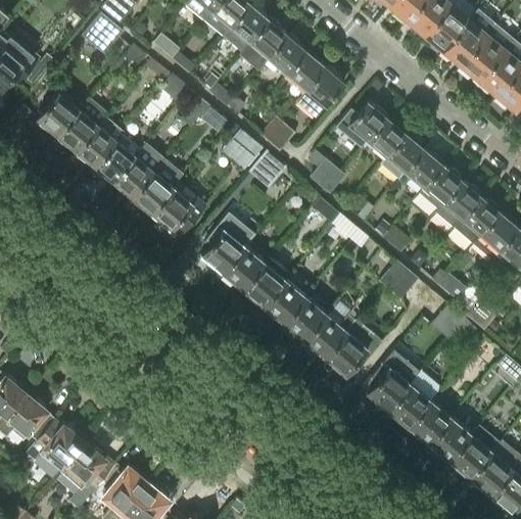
[(137,5),(130,0),(108,0),(102,8),(122,25),(137,5)]
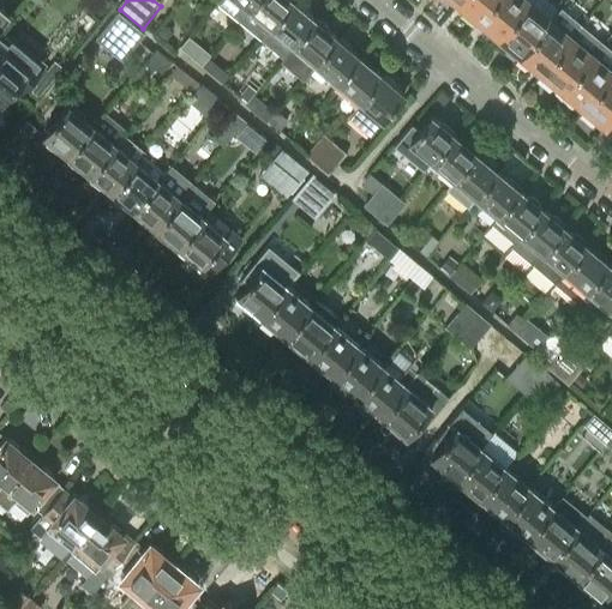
[(222,0),(217,5),(240,24),(258,0),(222,0)]
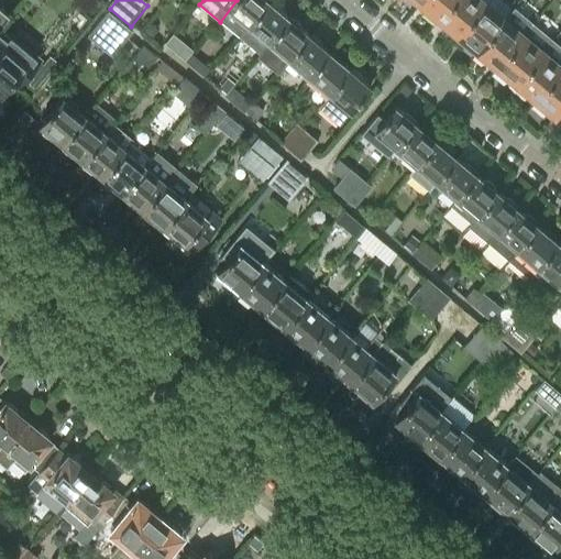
[(268,3),(265,0),(237,0),(220,22),(239,39),(249,28),(268,3)]
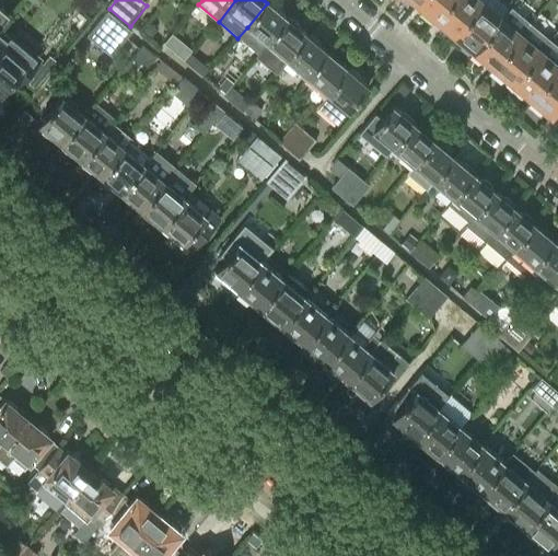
[(421,0),(418,6),(426,12),(425,15),(431,22),(436,20),(437,22),(454,0),(421,0)]
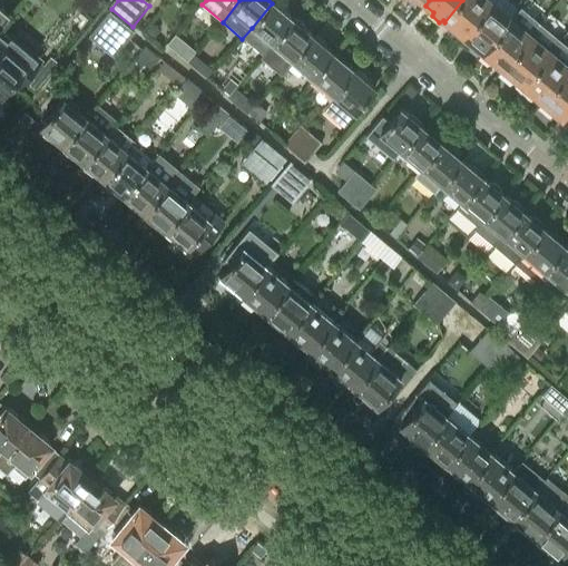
[(487,0),(462,0),(444,22),(452,29),(452,32),(459,38),(462,37),(464,39),(493,5),(487,0)]
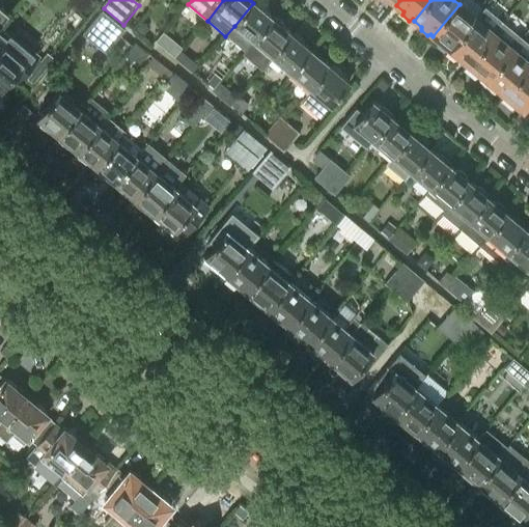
[(273,19),(253,3),(234,26),(253,42),(273,19)]
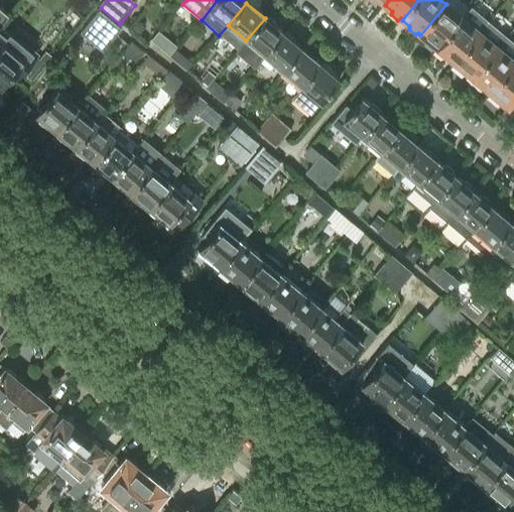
[(446,4),(420,35),(427,40),(426,44),(436,52),(464,18),(446,4)]
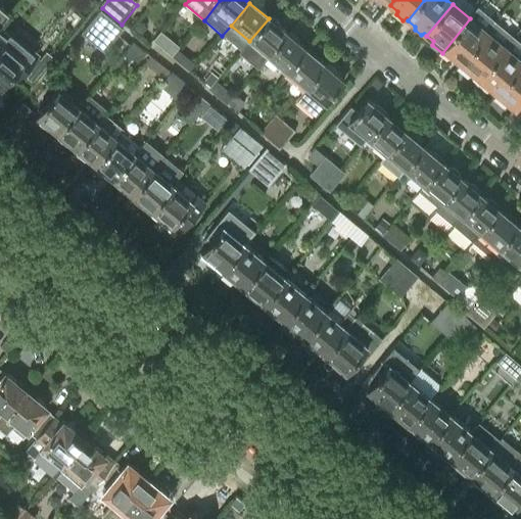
[(0,28),(2,27),(9,17),(0,9),(0,28)]
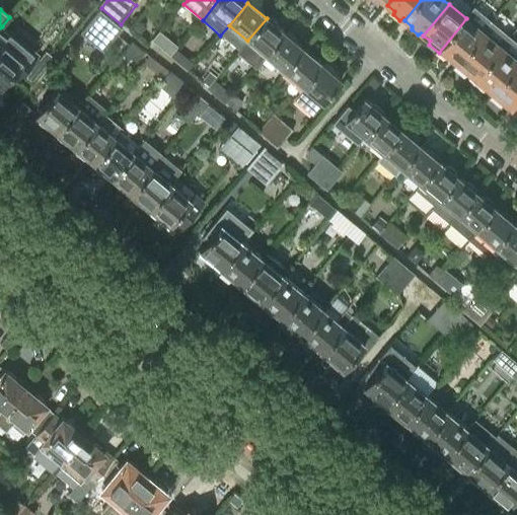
[(100,12),(82,34),(104,53),(123,30),(100,12)]
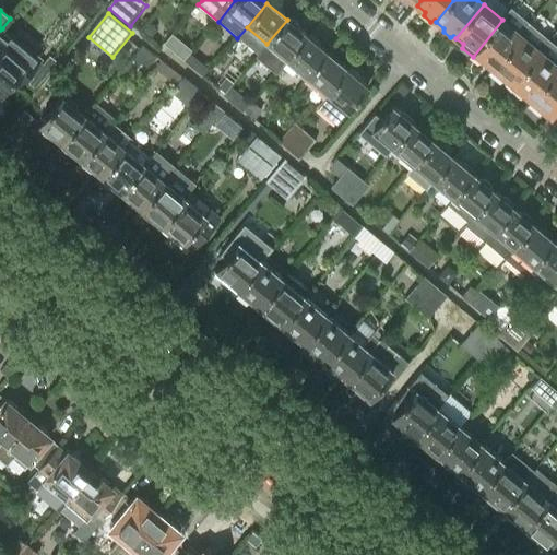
[(308,37),(287,20),(267,44),(287,61),(308,37)]
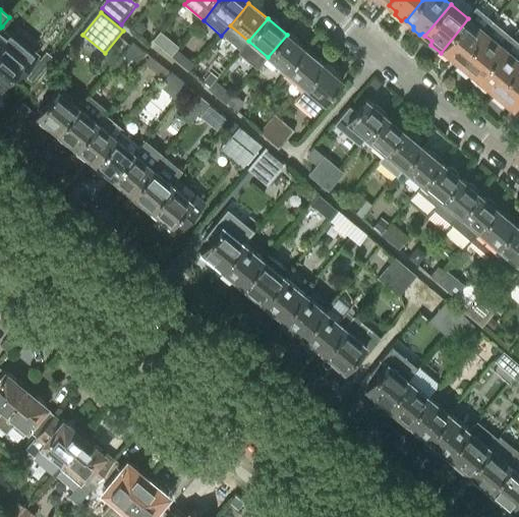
[(468,18),(441,53),(449,60),(452,58),(460,65),(485,34),(468,18)]
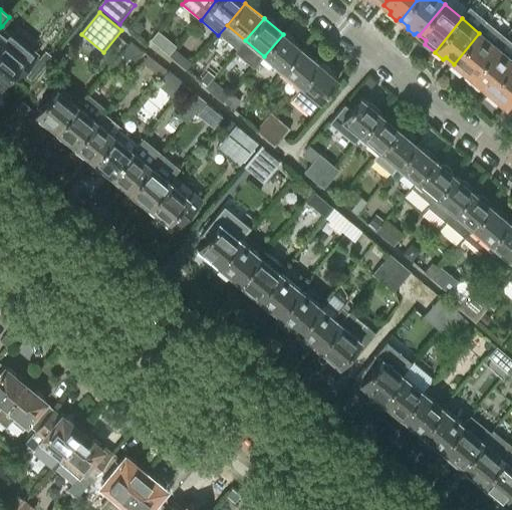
[(16,81),(37,55),(2,26),(0,27),(0,85),(2,87),(10,76),(16,81)]
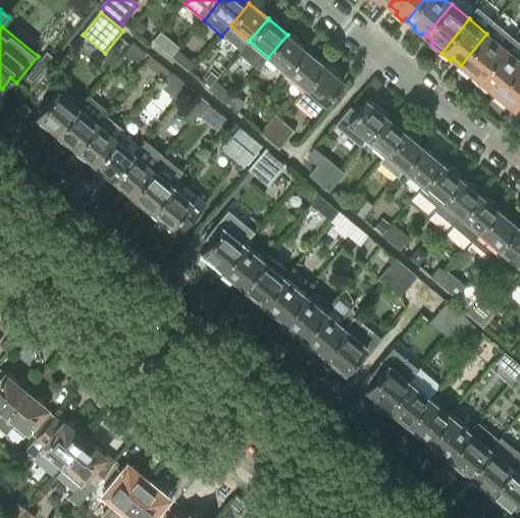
[(171,58),(179,49),(163,34),(155,44),(171,58)]
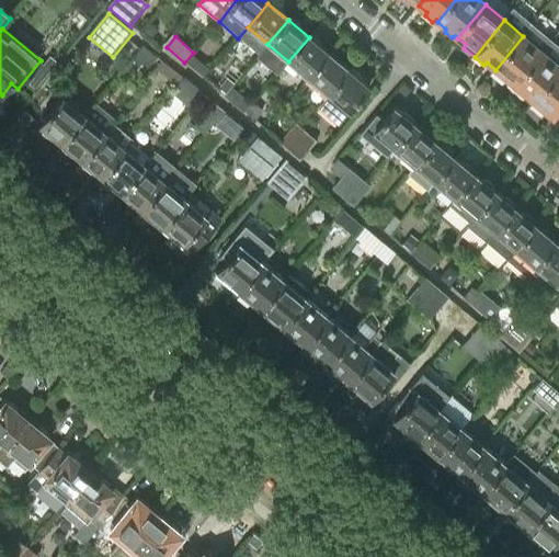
[(523,36),(495,70),(497,71),(497,75),(503,80),(506,79),(515,87),(544,53),(523,36)]
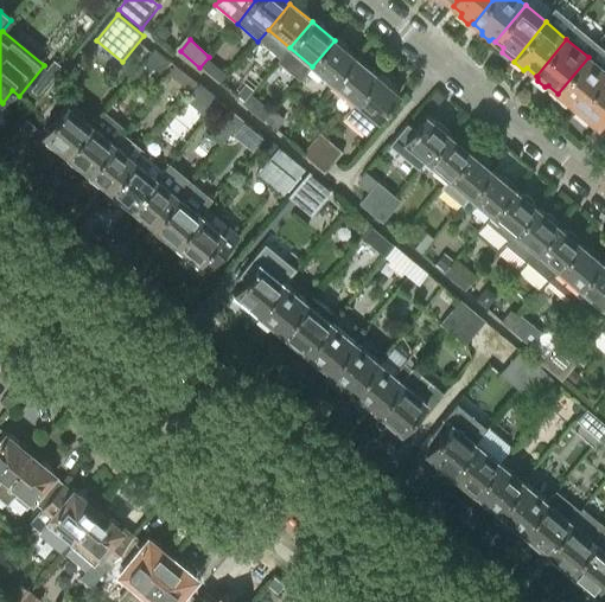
[(356,58),(335,40),(312,66),(335,85),(356,58)]
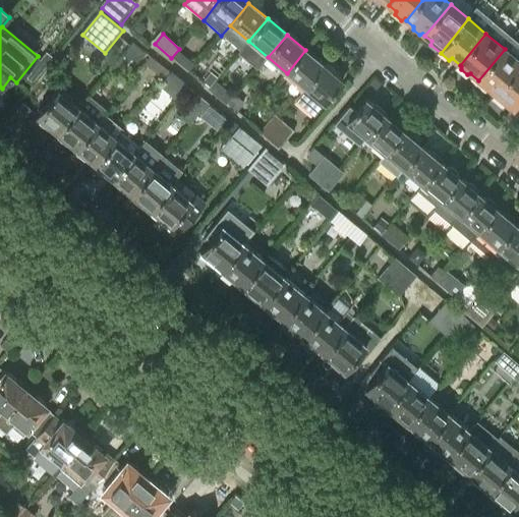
[(152,59),(133,44),(127,51),(147,66),(152,59)]
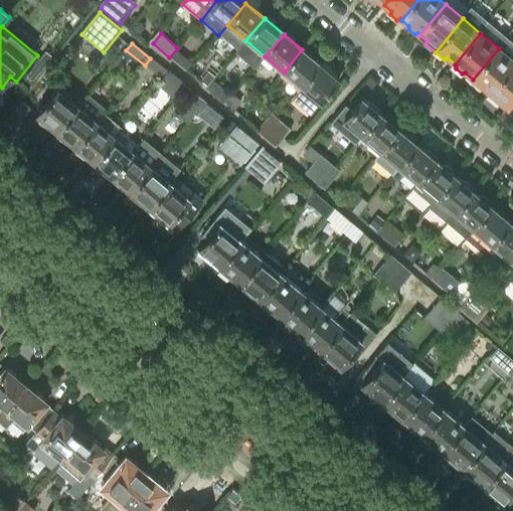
[(512,59),(499,48),(473,79),(474,79),(473,83),(479,89),(483,88),(491,95),(512,67),(512,59)]
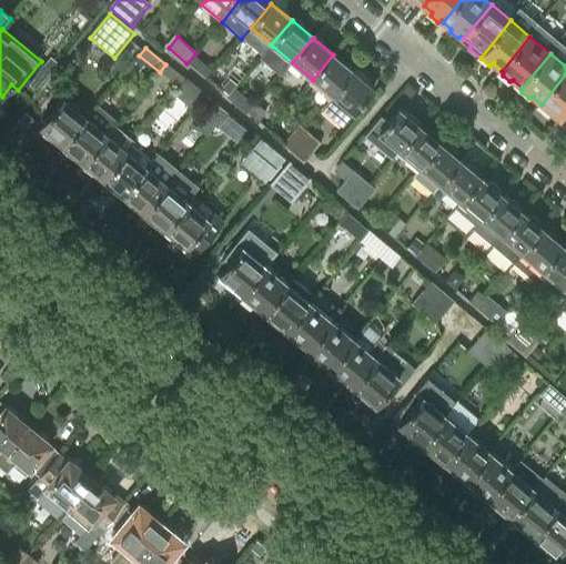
[(354,72),(333,54),(313,80),(333,97),(354,72)]
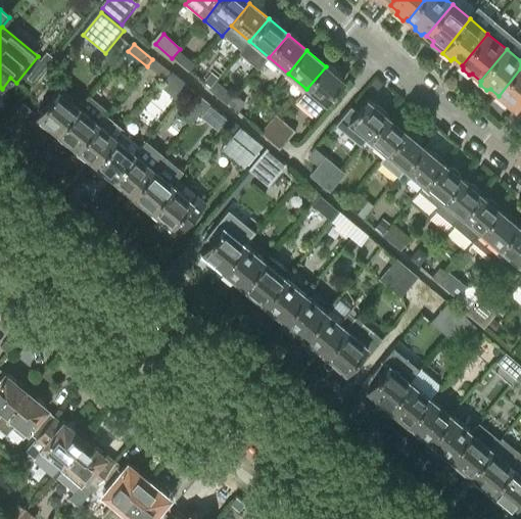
[(36,58),(27,71),(33,75),(28,81),(34,86),(40,79),(49,68),(41,62),(36,58)]
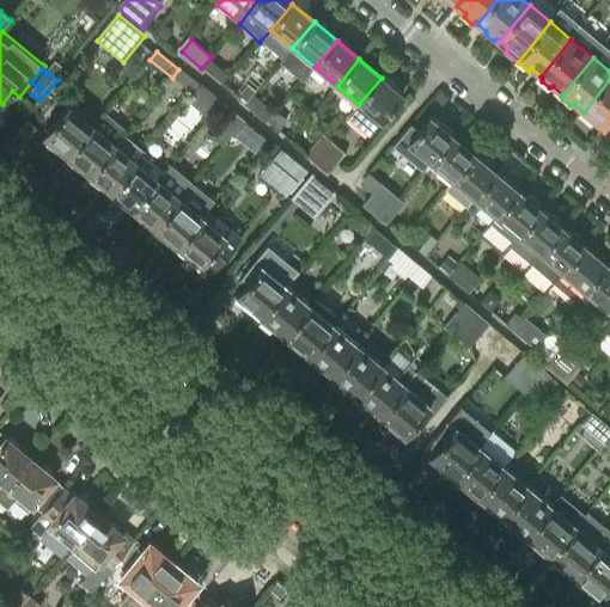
[(201,89),(178,69),(172,78),(194,96),(201,89)]
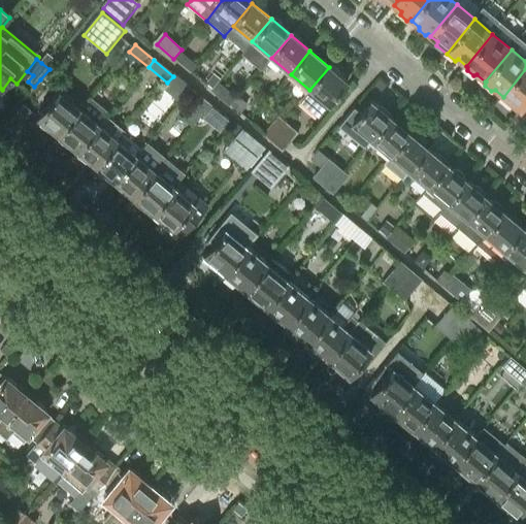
[(198,67),(189,60),(183,66),(193,74),(198,67)]
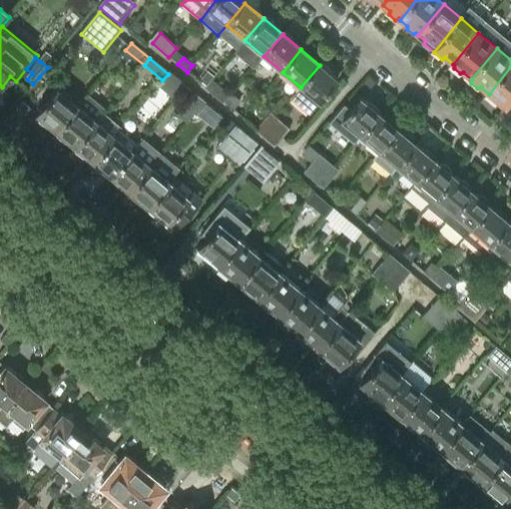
[(320,103),(339,80),(320,65),(301,87),(291,99),(311,115),(320,103)]
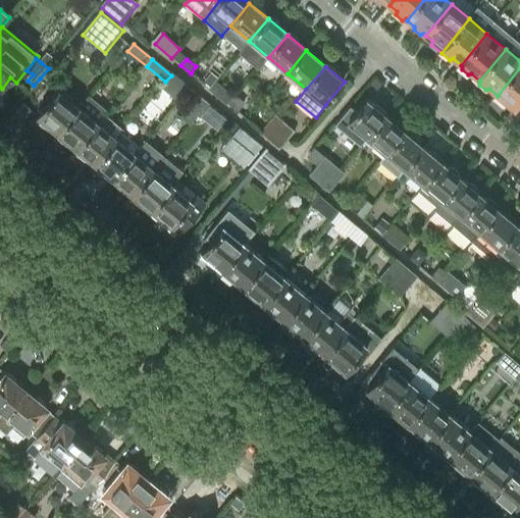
[(519,68),(498,96),(498,100),(504,105),(507,104),(515,110),(519,105),(519,68)]
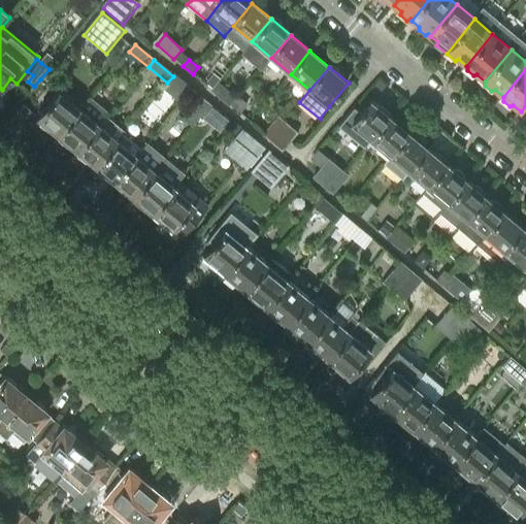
[(215,73),(205,84),(212,90),(221,79),(215,73)]
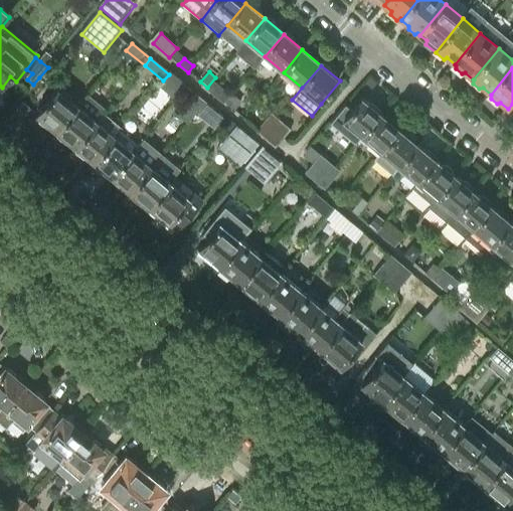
[(187,90),(169,74),(163,80),(159,86),(177,101),(187,90)]
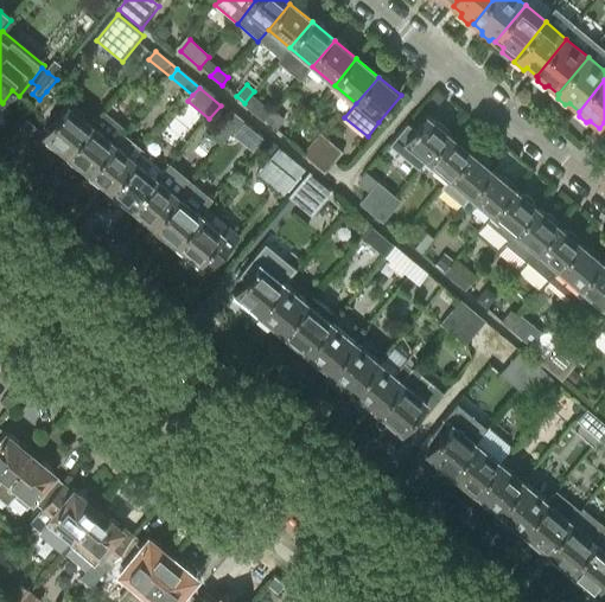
[(69,107),(43,138),(68,158),(93,127),(69,107)]
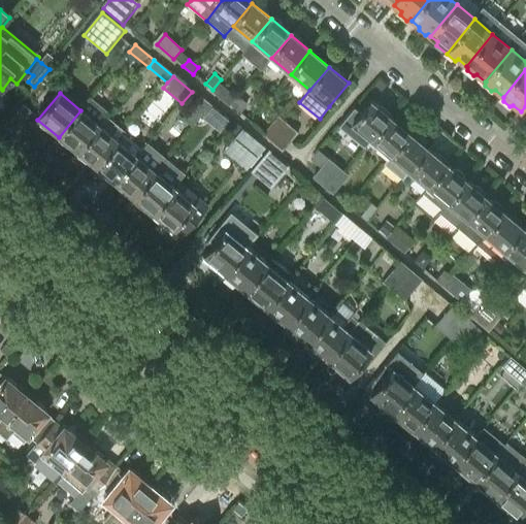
[(247,107),(237,99),(231,106),(241,115),(247,107)]
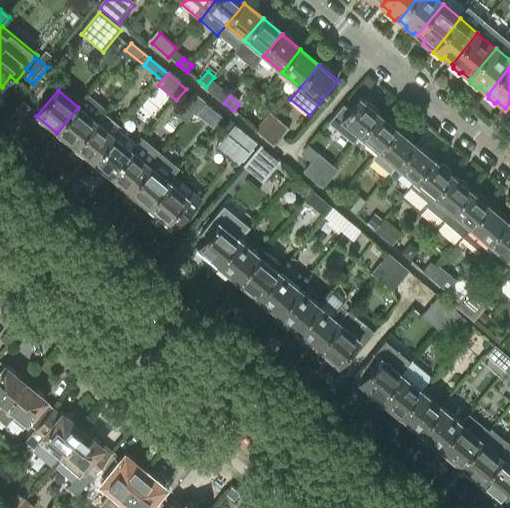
[(360,137),(379,115),(360,99),(350,112),(344,107),(331,124),(355,144),(360,137)]
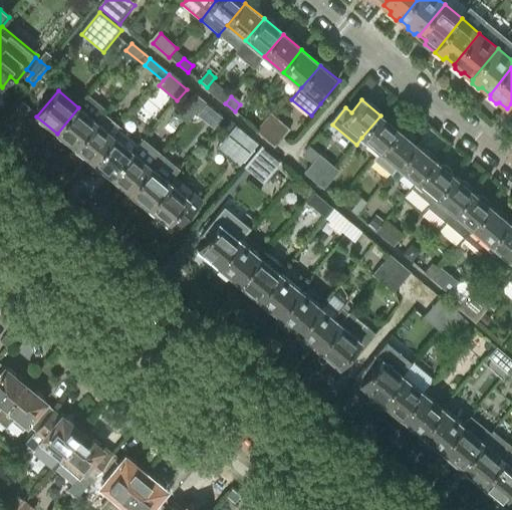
[(193,109),(198,113),(206,104),(201,100),(193,109)]
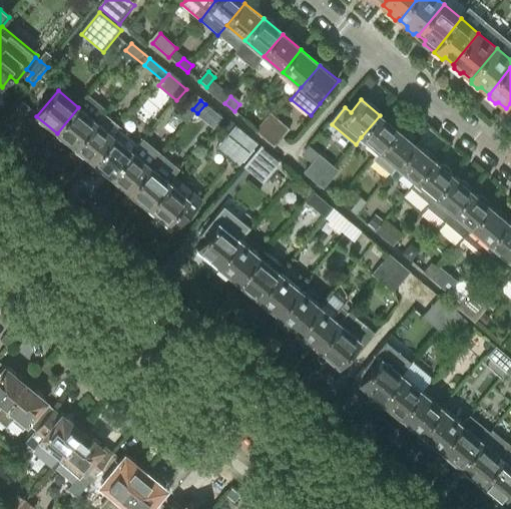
[(205,104),(197,113),(202,117),(210,108),(205,104)]
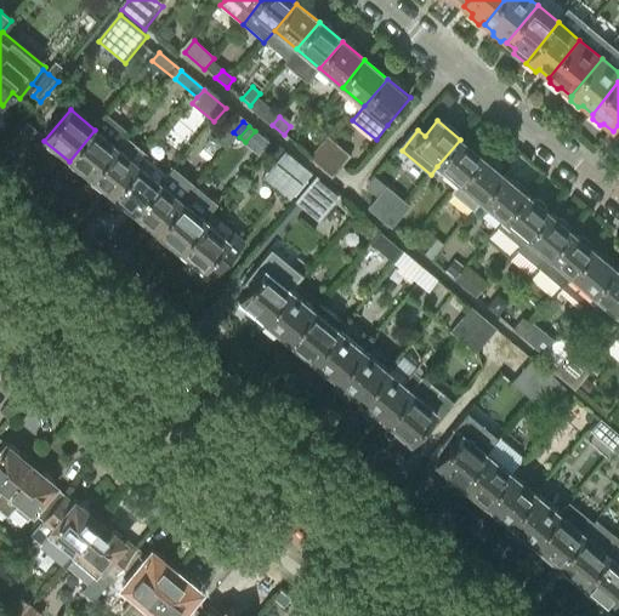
[(95,130),(69,161),(91,180),(118,148),(95,130)]
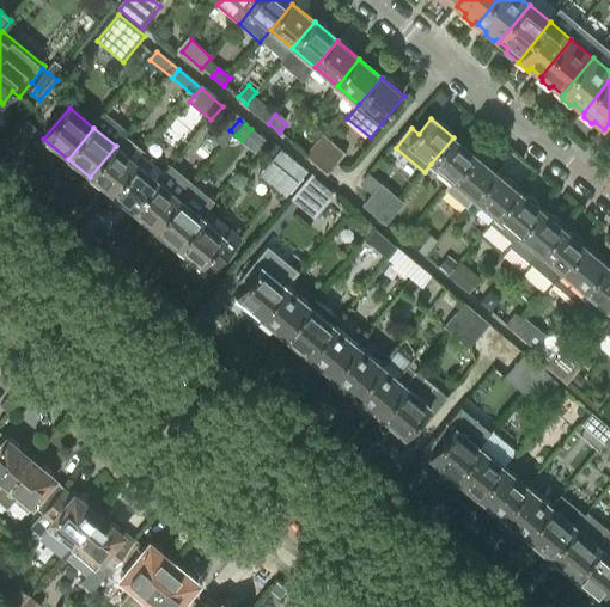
[(111,195),(142,158),(146,154),(123,136),(116,146),(90,177),(111,195)]
